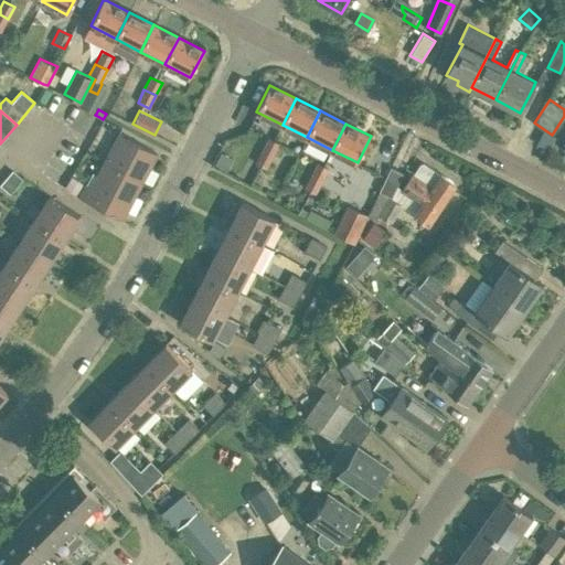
[(119,134),(102,166),(136,183),(138,179),(142,182),(151,167),(146,163),(151,152),(157,155),(158,153),(119,134)]
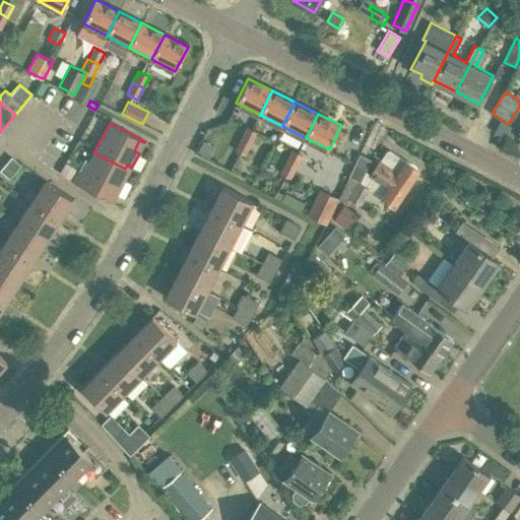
[(241,138),(252,143),(258,132),(247,126),(241,138)]
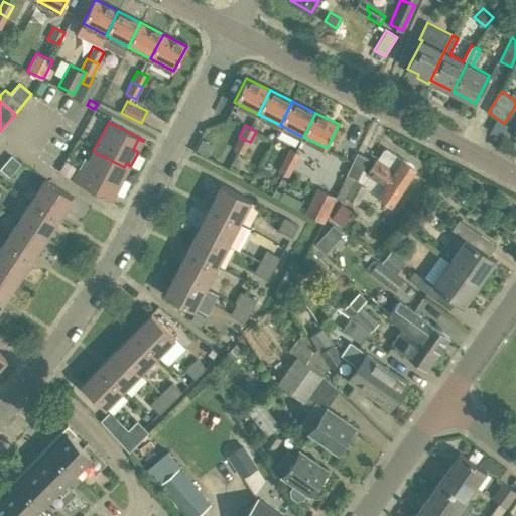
[(250,142),(239,137),(233,148),(244,154),(250,142)]
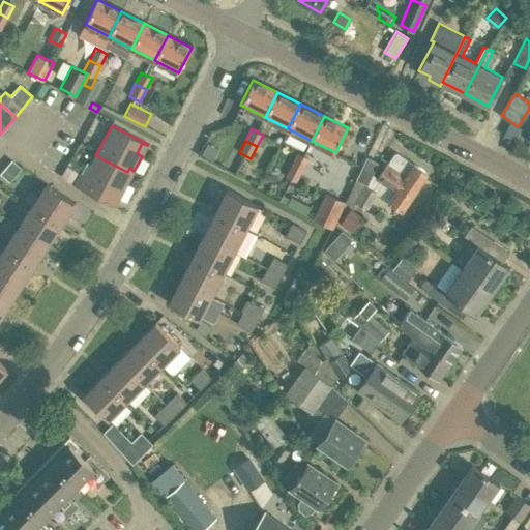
[(291,165),(302,170),(308,158),(298,152),(291,165)]
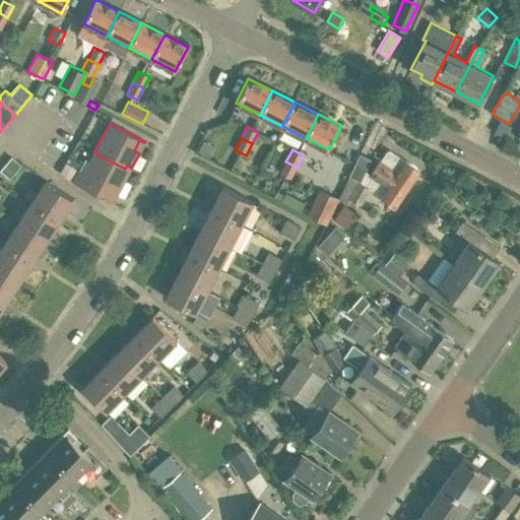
[(370,189),(382,197),(381,198),(395,207),(419,170),(406,160),(405,160),(389,150),(387,150),(382,159),(381,159),(372,174),(366,171),(372,159),(360,153),(340,194),(347,198),(359,205),(370,189)]
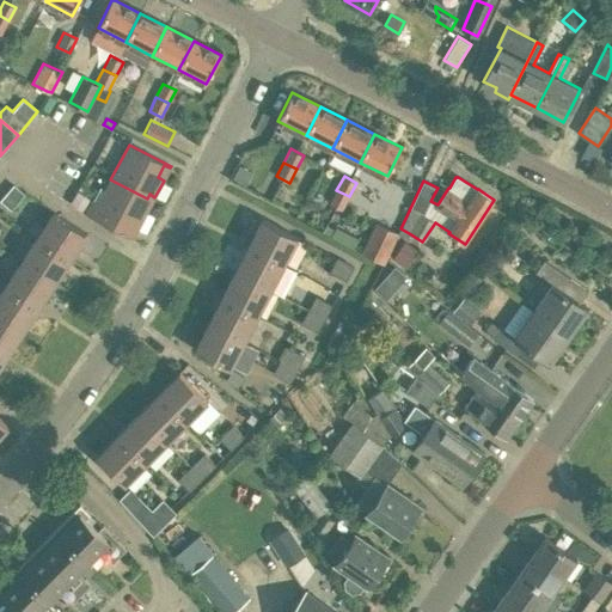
[(147,199),(110,179),(98,203),(93,201),(86,214),(116,230),(133,238),(148,209),(142,207),(147,199)]
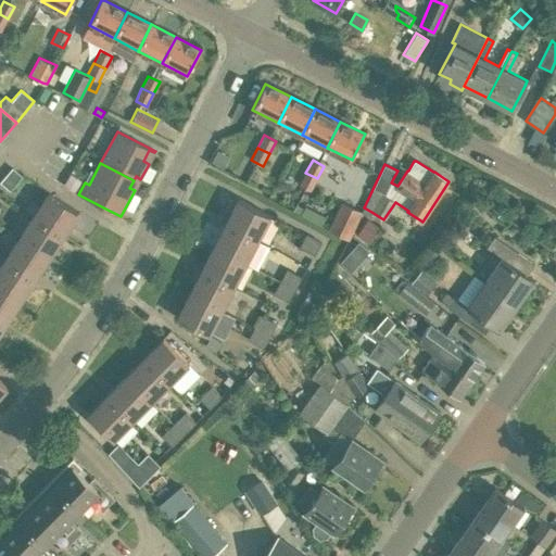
[(13,167),(0,182),(10,191),(23,176),(13,167)]
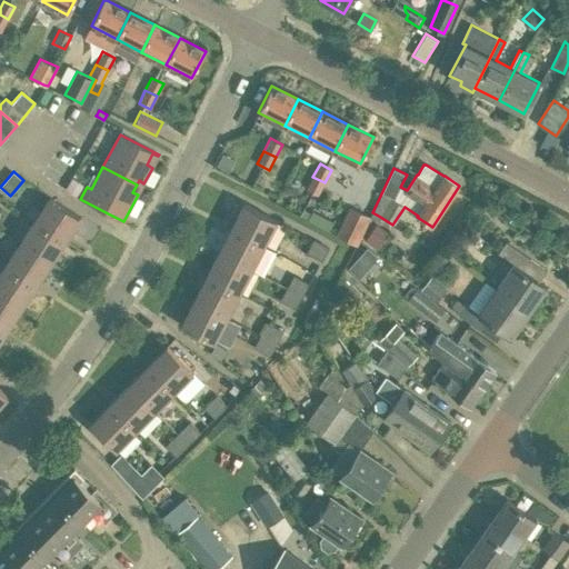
[(325,182),(312,177),(306,189),(318,196),(325,182)]
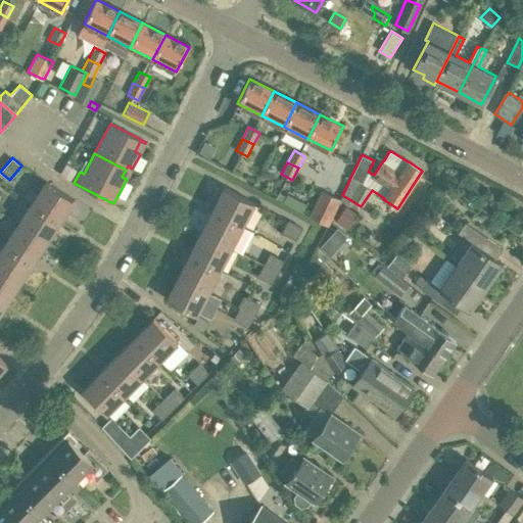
[(32,202),(60,221),(75,199),(46,181),(32,202)]
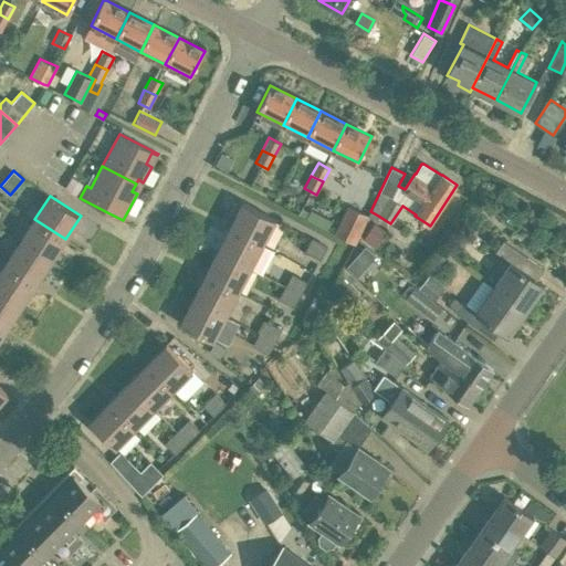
[(230,227),(263,244),(275,219),(243,202),(230,227)]
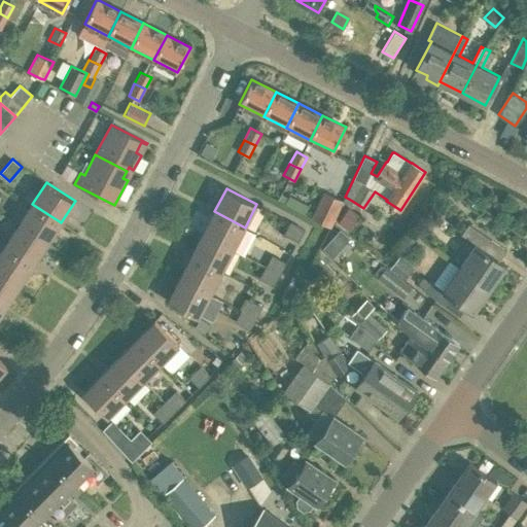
[(311,218),(330,227),(344,201),(323,191),(311,218)]
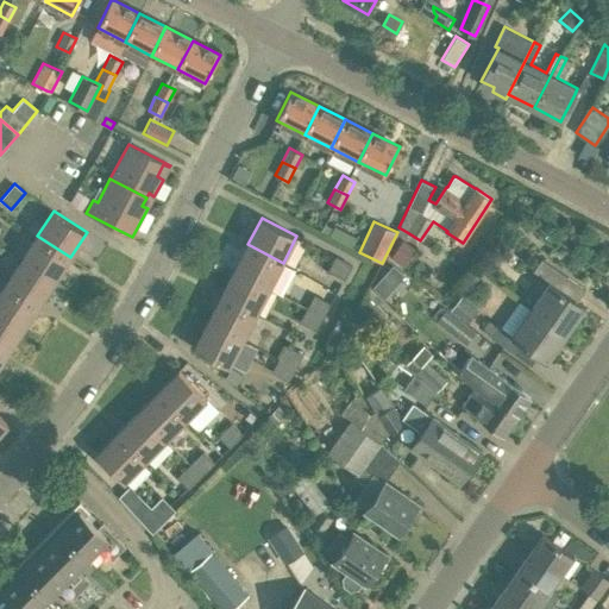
[(70,257),(37,236),(22,259),(55,282),(70,257)]
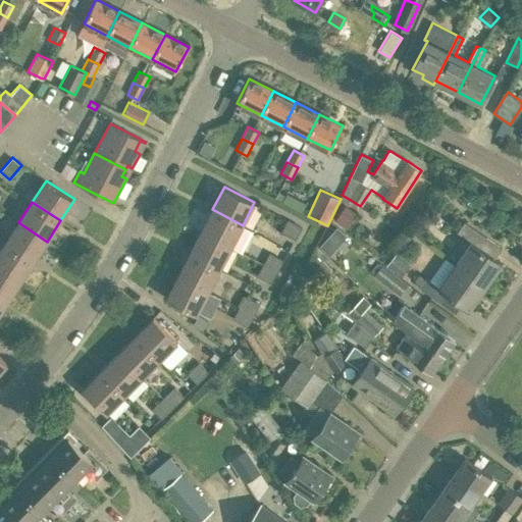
[(356,215),(346,208),(336,221),(347,227),(356,215)]
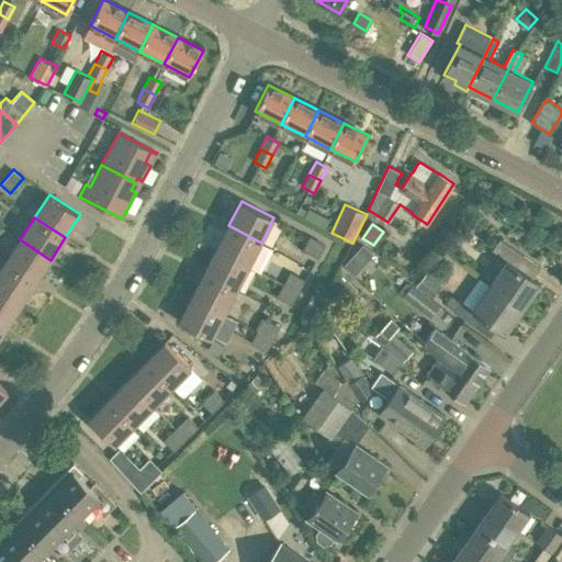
[(228,225),(216,249),(248,266),(261,243),(228,225)]
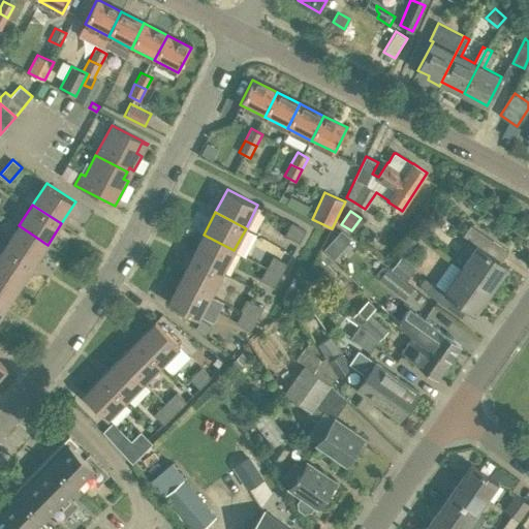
[(291,223),(284,236),(300,243),(306,230),(291,223)]
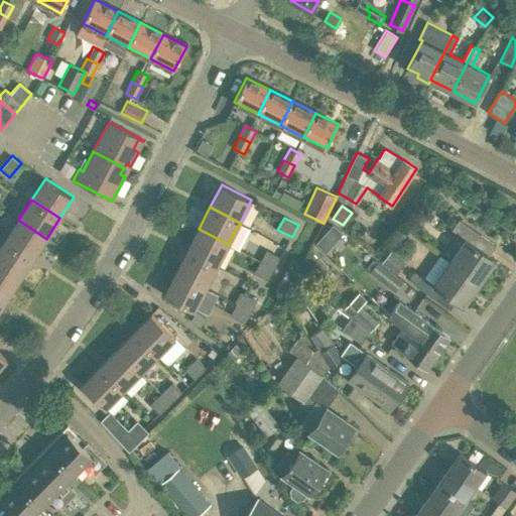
[(480,282),(496,260),(473,244),(480,234),(459,219),(452,229),(466,239),(450,261),(480,282)]
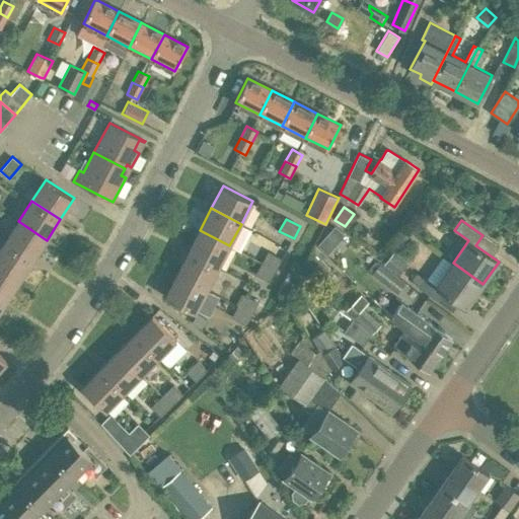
[(18,221),(5,242),(33,261),(47,240),(18,221)]
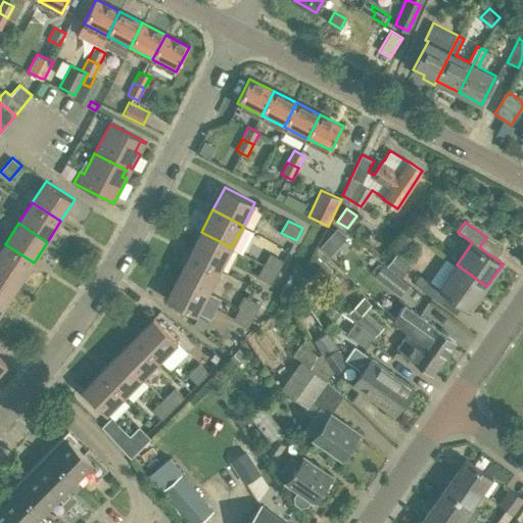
[(201,232),(190,254),(220,270),(231,247),(201,232)]
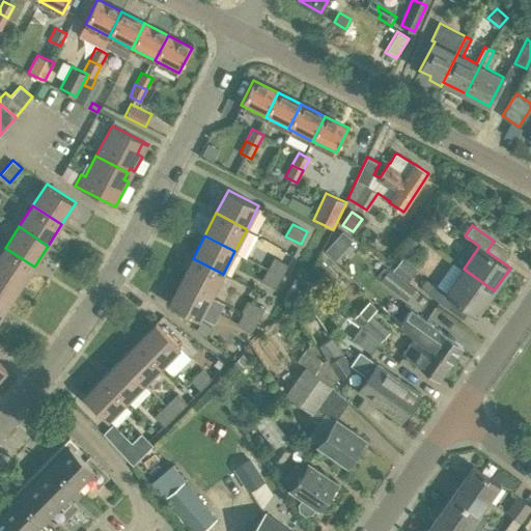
[(5,248),(0,254),(0,275),(20,288),(34,267),(5,248)]
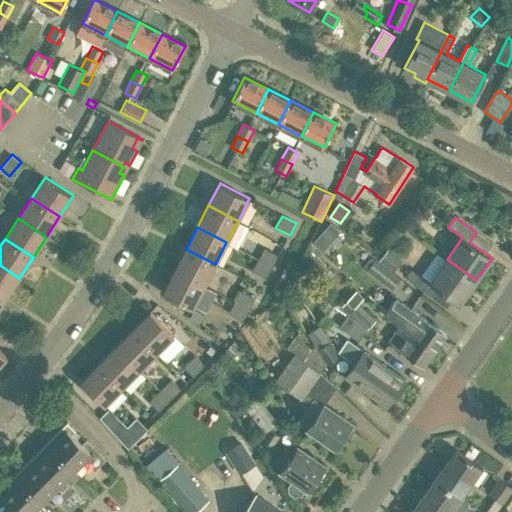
[(323,252),(311,241),(298,266),(311,278),(326,263),(318,257),(323,252)]
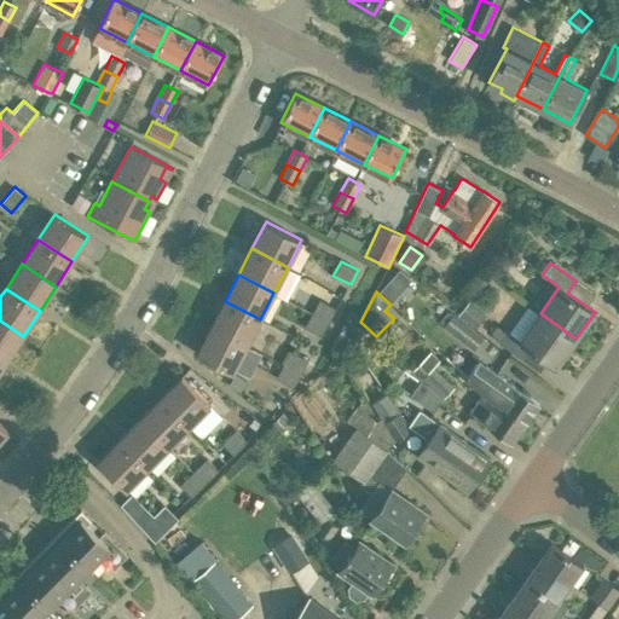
[(319,299),(312,313),(329,322),(336,308),(319,299)]
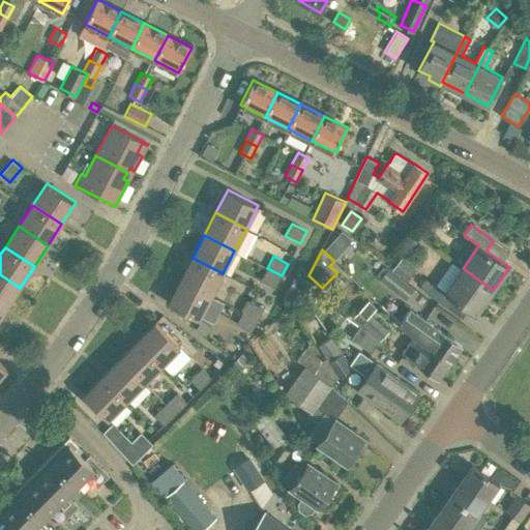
[(416,270),(406,261),(402,257),(392,269),(406,281),(416,270)]
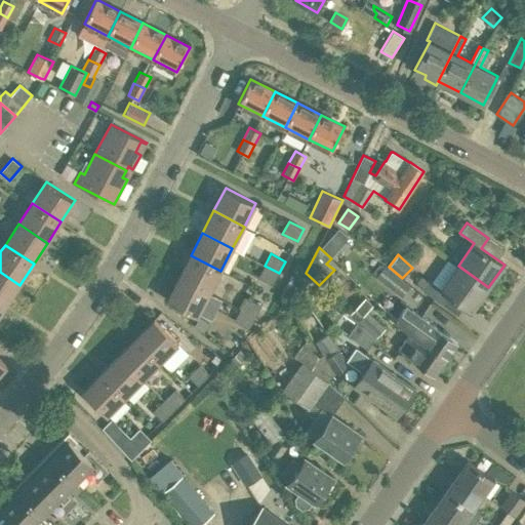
[(191,255),(179,277),(209,293),(220,271),(191,255)]
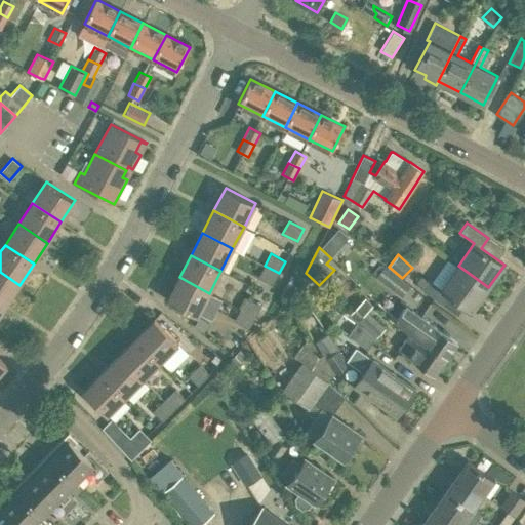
[(279,273),(265,266),(258,277),(273,285),(279,273)]
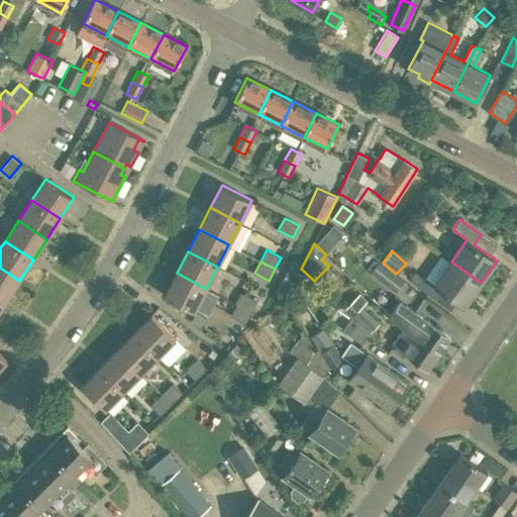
[(379,262),(378,263),(370,273),(395,293),(404,282),(379,262)]
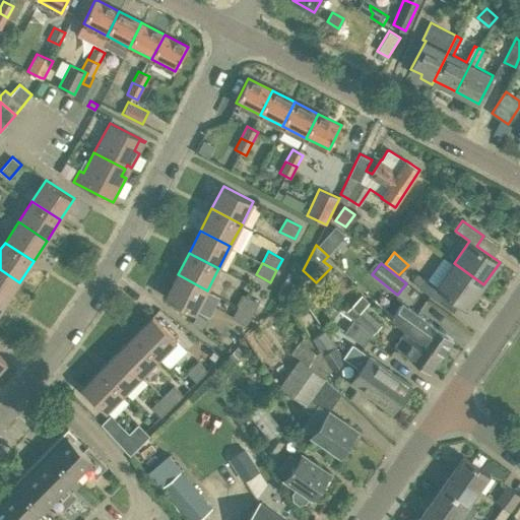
[(483,284),(454,263),(439,285),(421,274),(414,283),(447,307),(454,297),(468,307),(483,284)]
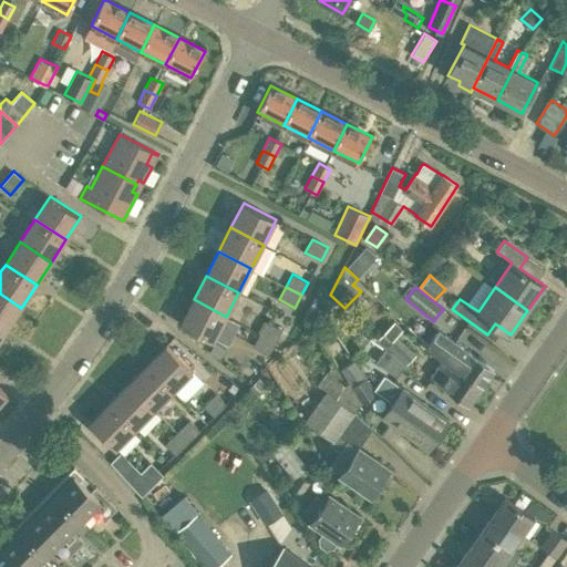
[(0,294),(0,326),(7,330),(21,308),(0,294)]
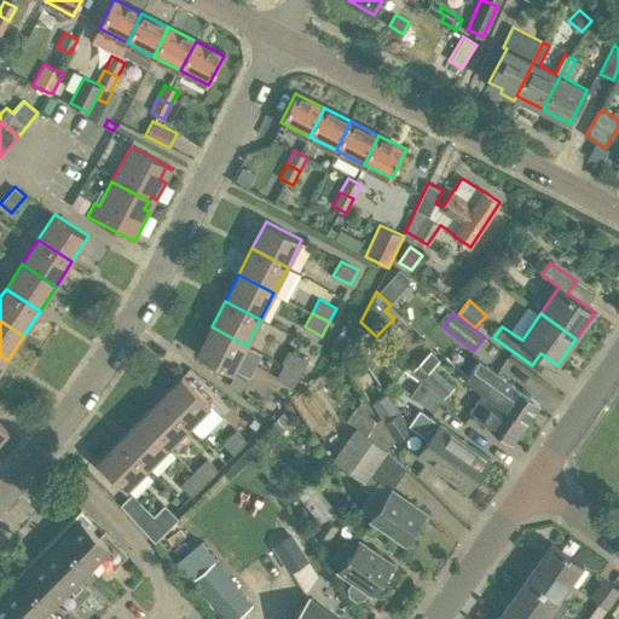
[(247,346),(212,327),(197,354),(233,372),(249,380),(262,353),(247,346)]
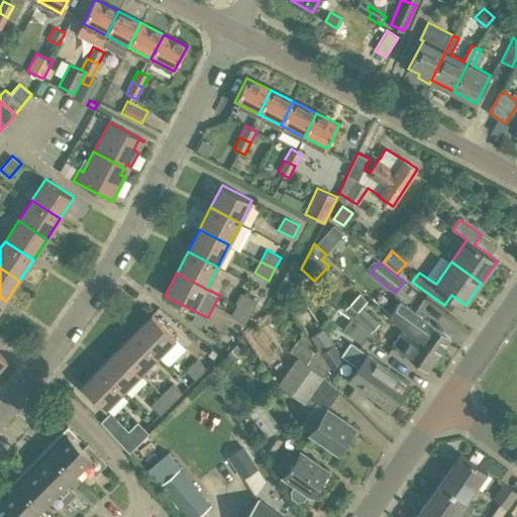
[(281,296),(293,286),(286,276),(277,291),(281,296)]
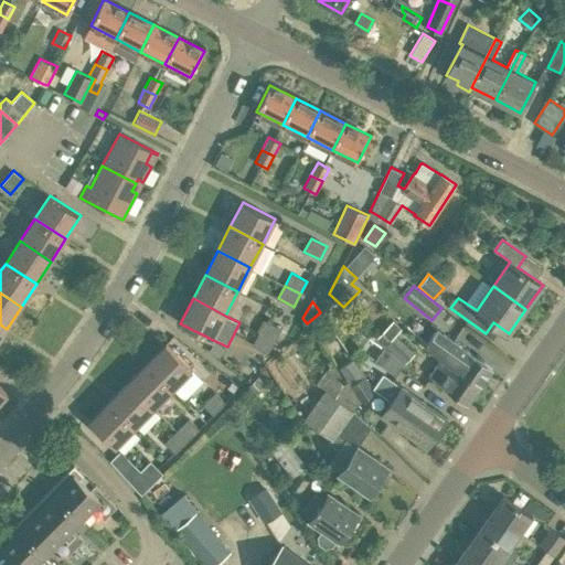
[(258,332),(274,341),(281,345),(289,333),(281,329),(265,320),(258,332)]
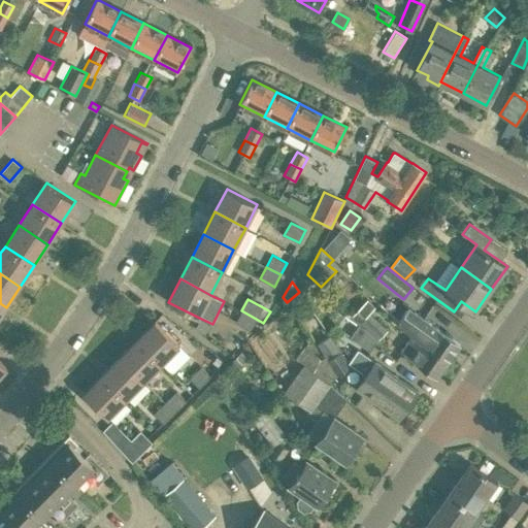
[(369,312),(375,306),(367,299),(352,316),(378,340),(388,330),(369,312)]
